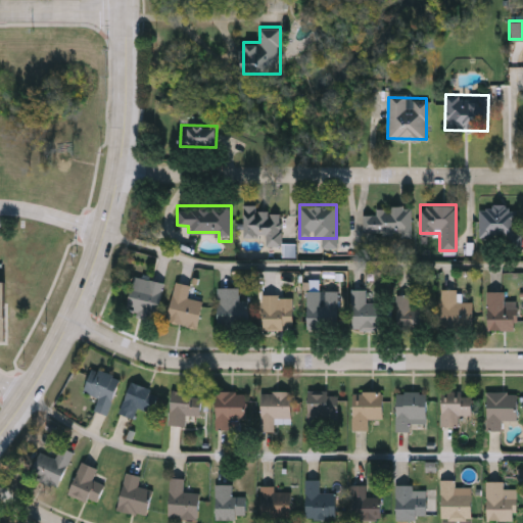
[(373,205),(410,205),(410,235),(362,235),(362,212),(373,212),(373,205)]
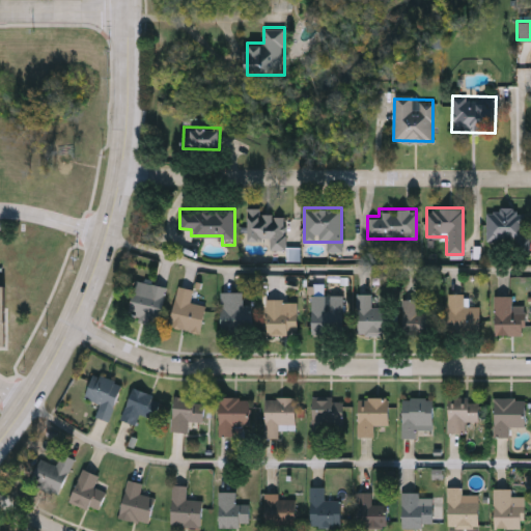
[(485,208),(525,208),(525,252),(511,252),(511,242),(485,241),(485,208)]
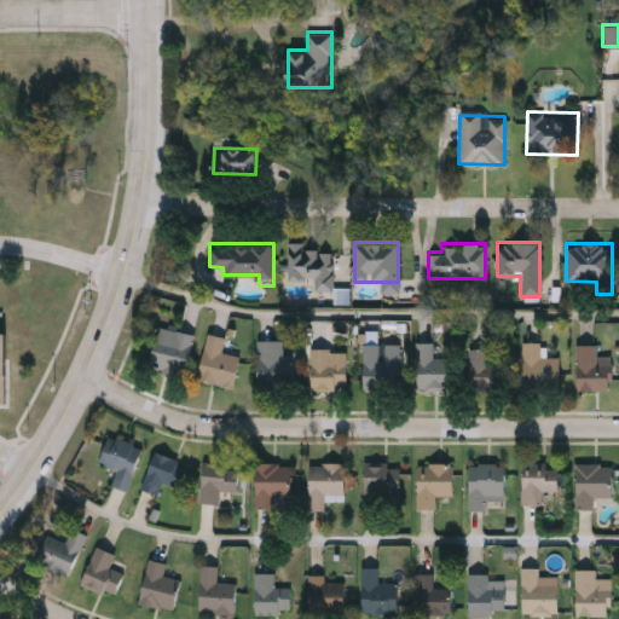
[(331,246),(331,289),(312,289),(312,279),(287,279),(287,246),(331,246)]
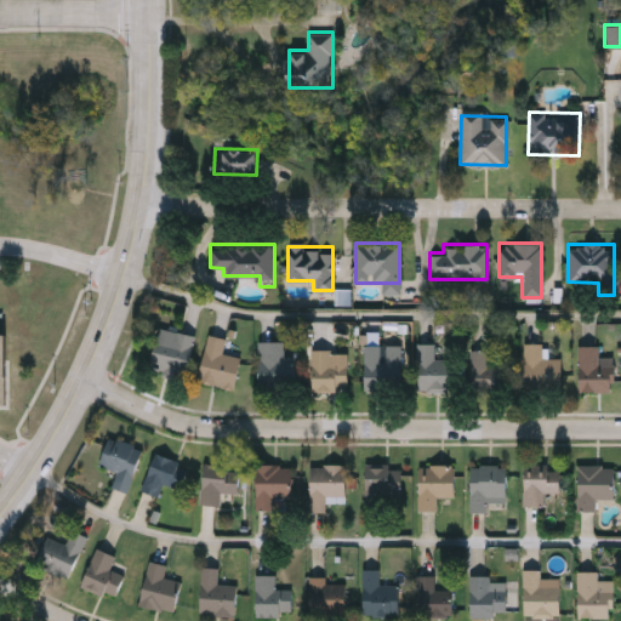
[(194,334),(184,375),(149,368),(159,326),(194,334)]
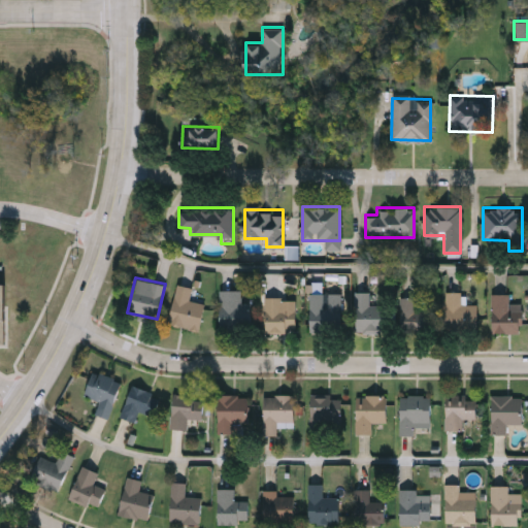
[(168,324),(176,284),(192,287),(189,299),(204,303),(198,330),(168,324)]
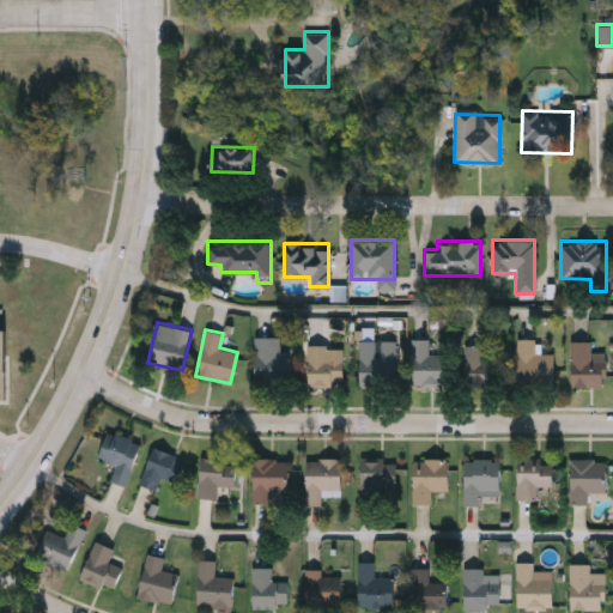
[(291,383),(254,383),(254,335),(279,335),(279,350),(291,350),(291,383)]
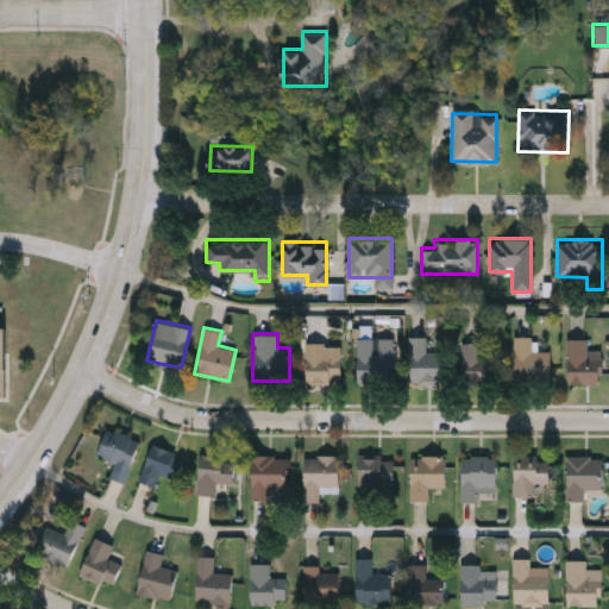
[(445,352),(445,382),(409,382),(409,336),(425,336),(425,352),(445,352)]
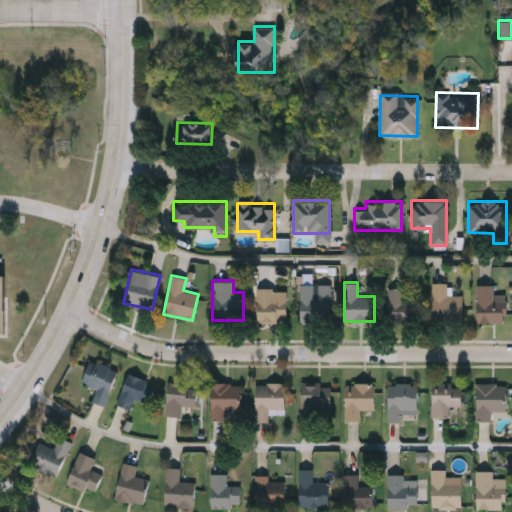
[(462,294),(462,320),(431,320),(431,282),(448,282),(448,294),(462,294)]
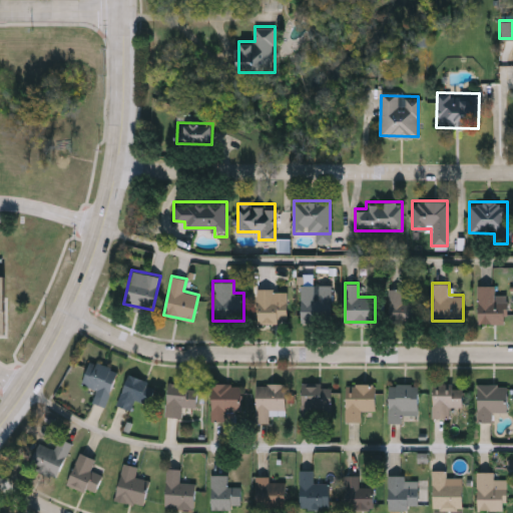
[(330,285),(330,318),(302,318),(302,285),(330,285)]
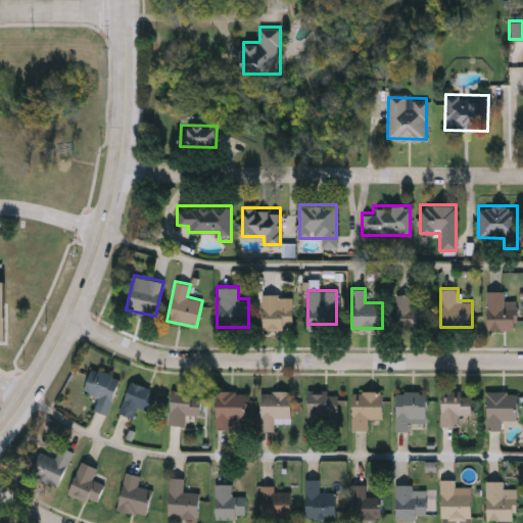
[(504,290),(504,306),(516,306),(516,330),(486,330),(486,290),(504,290)]
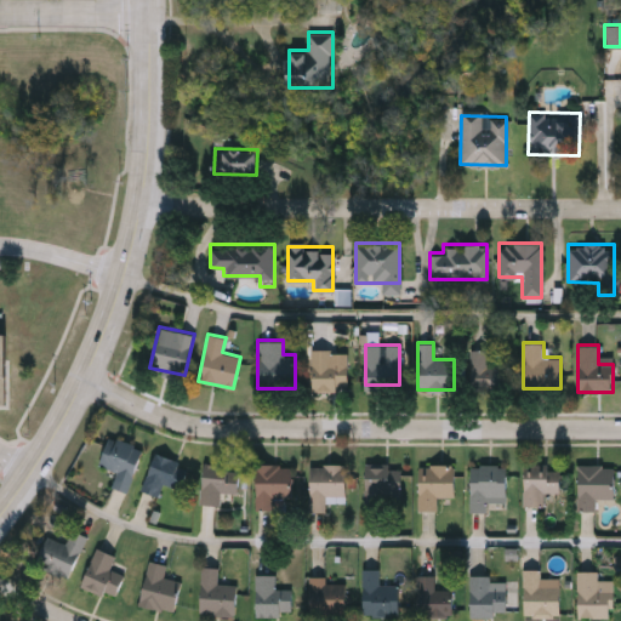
[(471,389),(471,349),(494,349),(494,362),(507,362),(507,389),(471,389)]
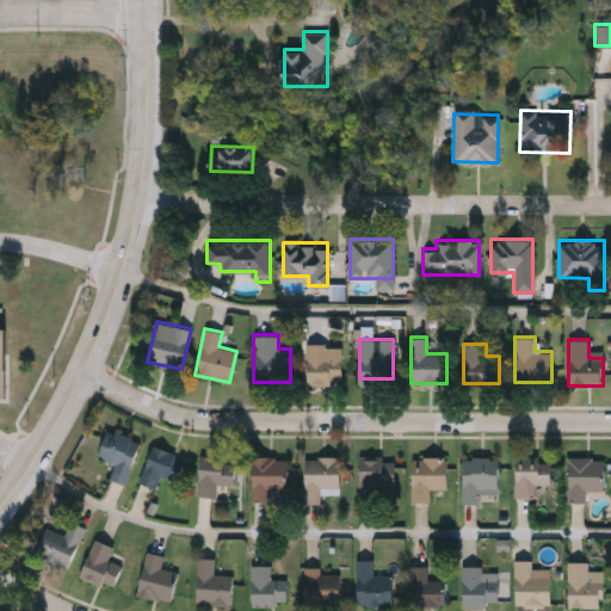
[(306,345),(341,345),(341,383),(306,383),(306,345)]
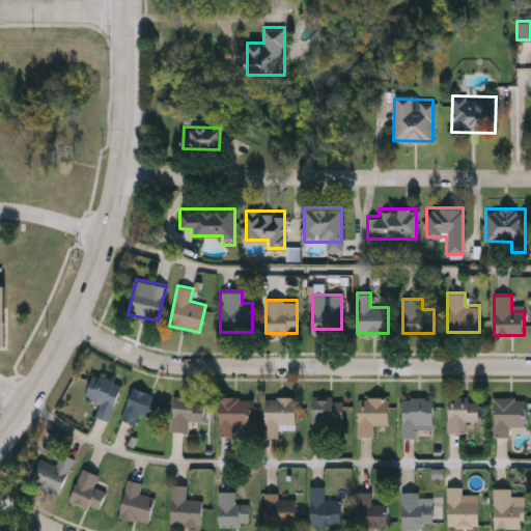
[(119,381),(110,419),(95,416),(99,400),(85,397),(91,373),(119,381)]
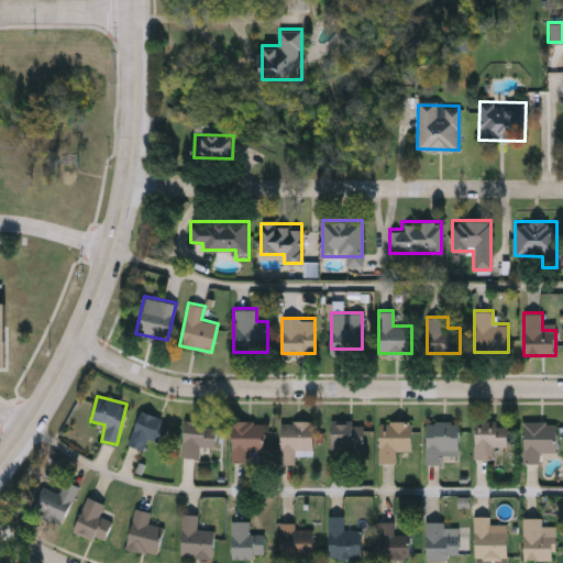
[(128,443),(139,409),(169,420),(162,442),(147,438),(143,449),(128,443)]
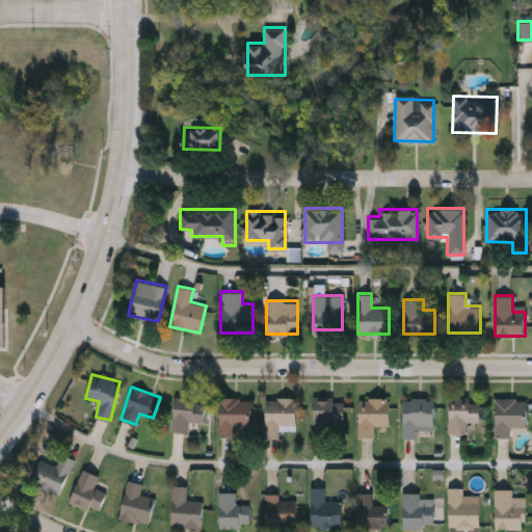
[(171,430),(173,397),(204,398),(203,421),(187,421),(187,431),(171,430)]
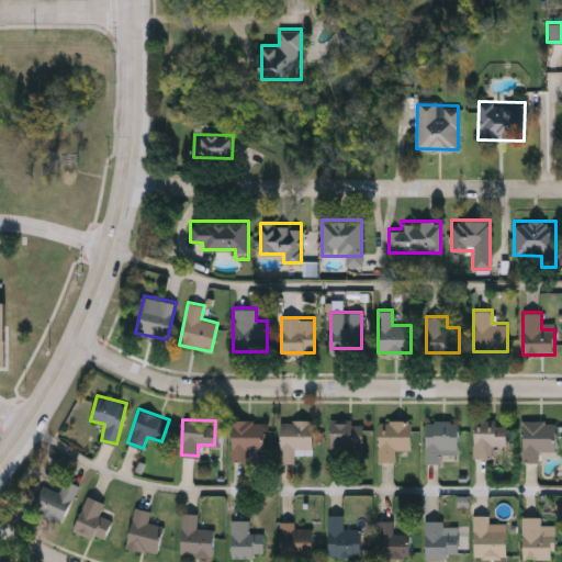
[(294,461),(279,461),(279,419),(311,419),(311,453),(294,453),(294,461)]
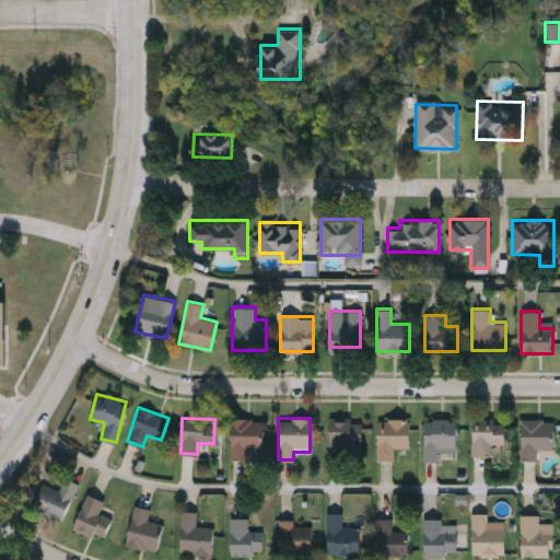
[(552,450),(537,448),(537,459),(521,459),(521,418),(553,419),(552,450)]
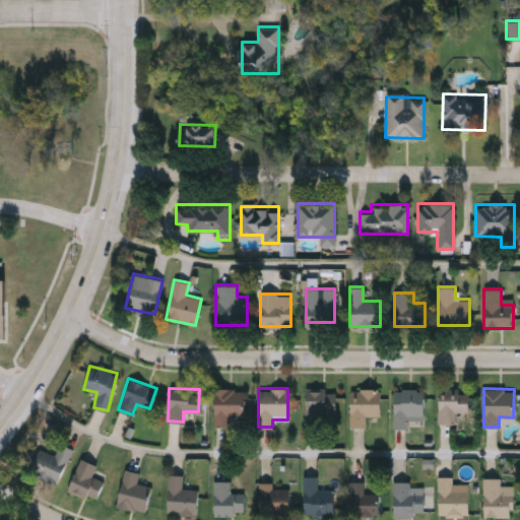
[(244,389),(244,416),(229,416),(229,425),(213,425),(213,389),(244,389)]
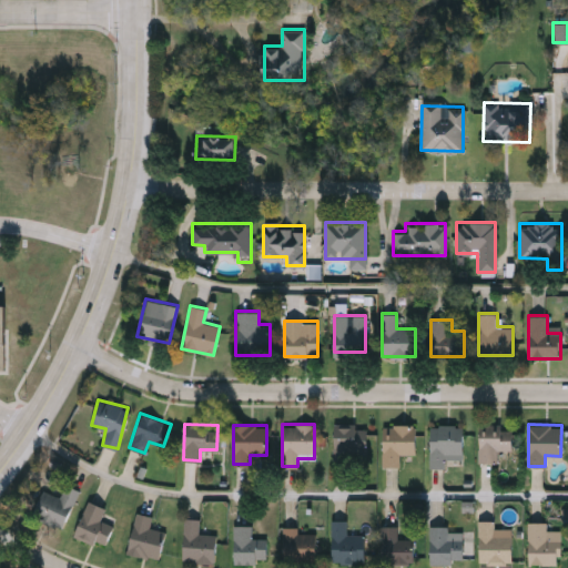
[(383,466),(383,425),(414,425),(414,453),(398,453),(398,466),(383,466)]
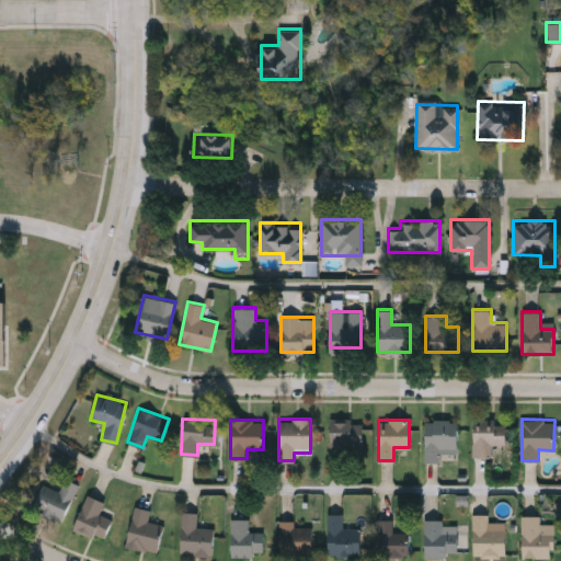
[(439,461),(424,461),(424,420),(457,420),(457,453),(439,453),(439,461)]
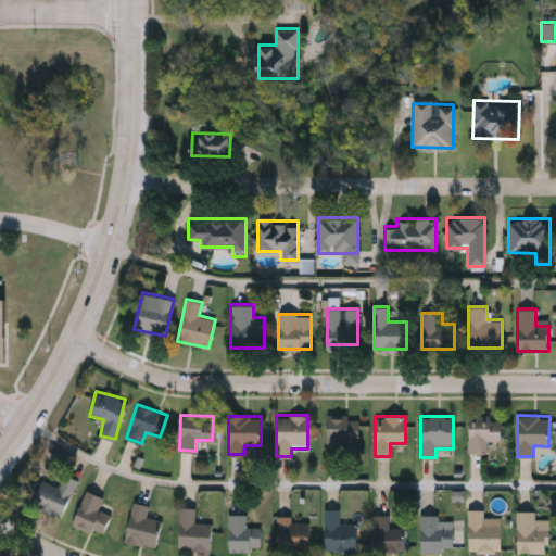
[(469,452),(469,416),(501,416),(501,440),(485,440),(485,452),(469,452)]
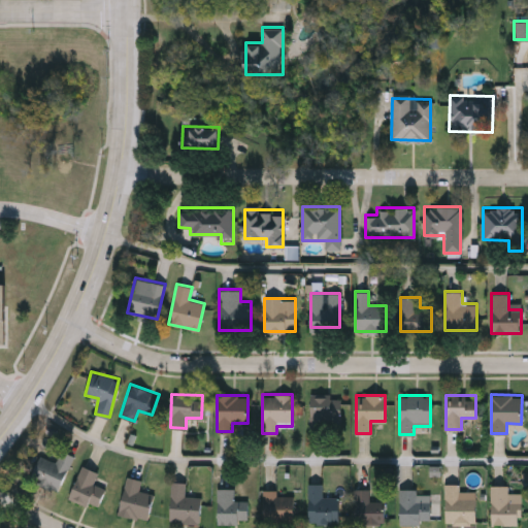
[(310,429),(310,396),(339,396),(339,429),(310,429)]
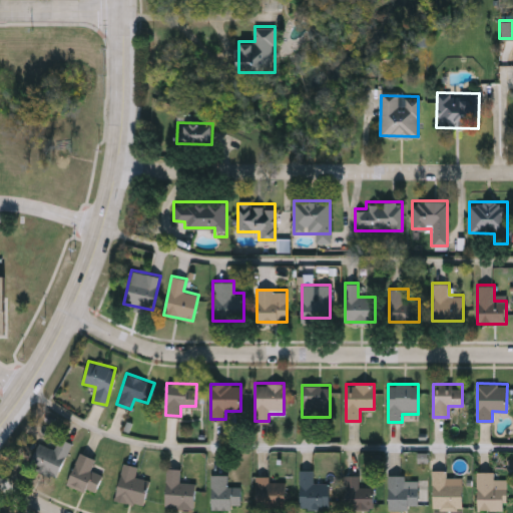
[(69,442),(58,477),(29,467),(37,443),(54,448),(58,438),(69,442)]
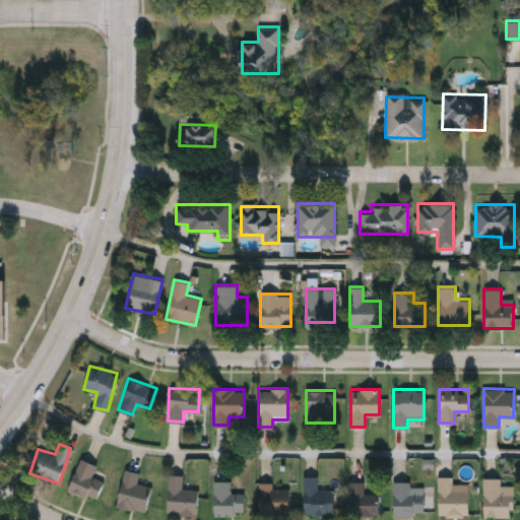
[(98,499),(69,492),(77,458),(95,462),(91,476),(102,479),(98,499)]
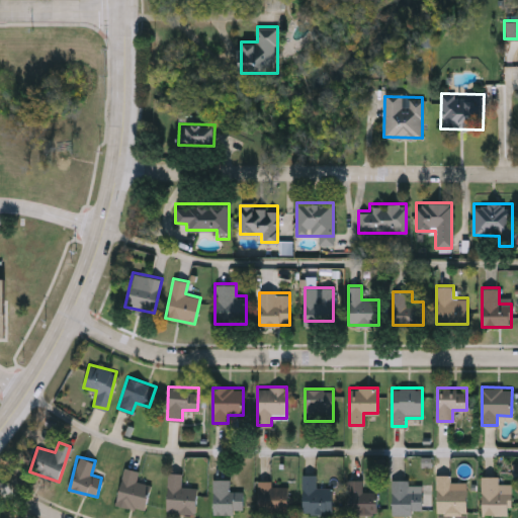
[(148,483),(144,510),(115,506),(122,466),(139,469),(137,481),(148,483)]
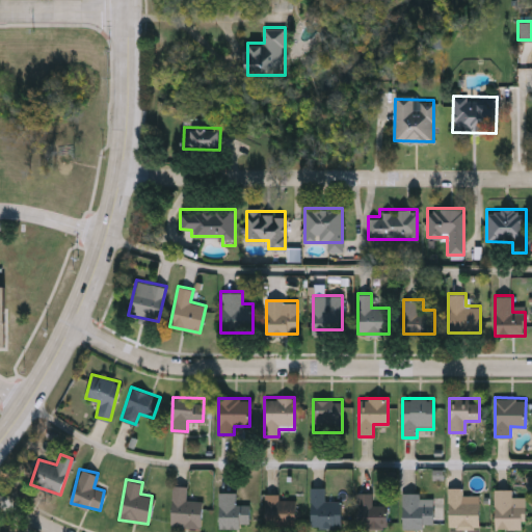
[(170,525),(171,484),(185,484),(185,499),(202,499),(201,525),(170,525)]
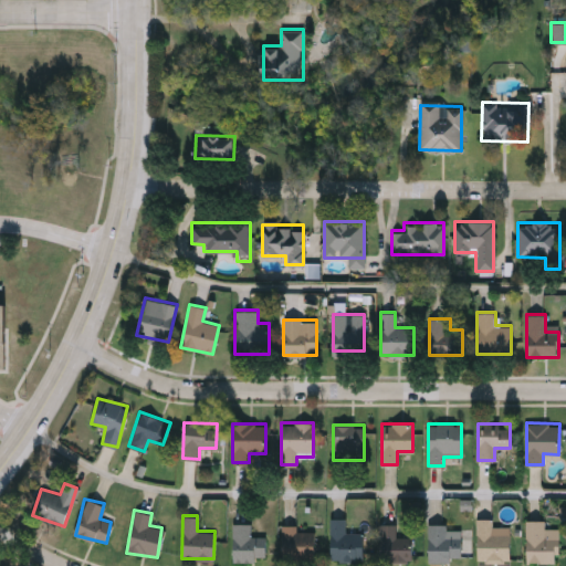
[(363,532),(363,559),(331,559),(331,517),(344,517),(344,532),(363,532)]
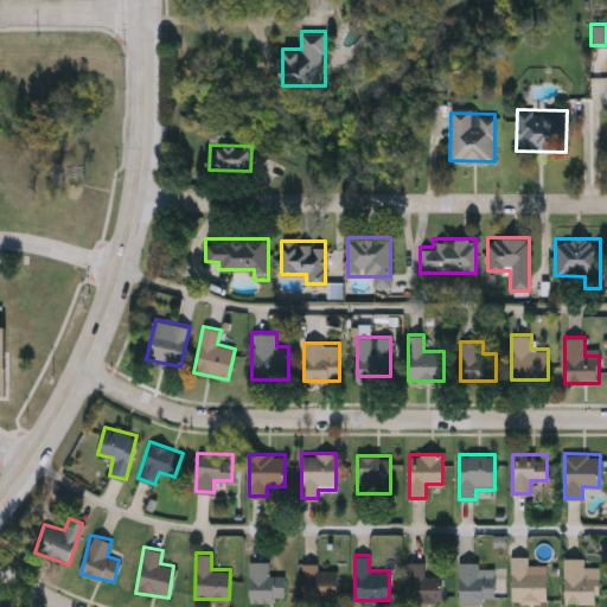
[(511,601),(511,555),(528,555),(528,564),(547,564),(547,601),(511,601)]
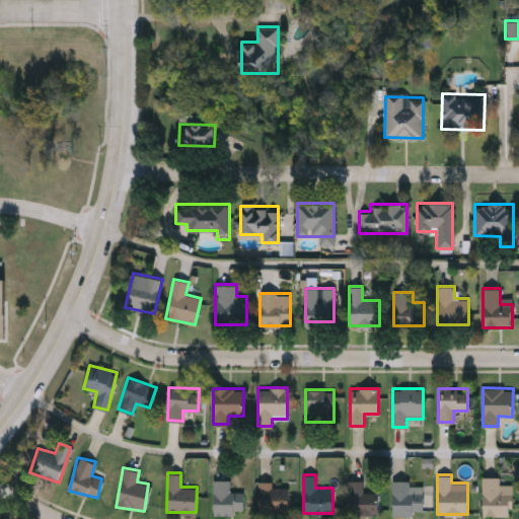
[(500,476),(500,483),(512,483),(512,516),(482,516),(482,476),(500,476)]
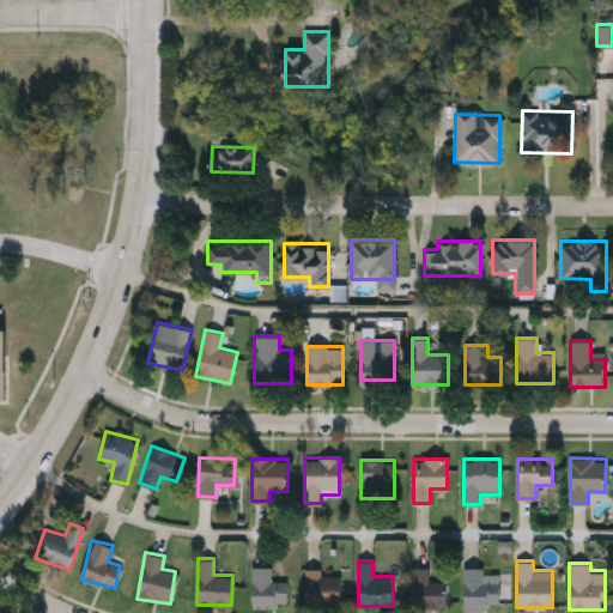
[(250,605),(250,565),(272,565),(272,580),(286,580),(286,605),(250,605)]
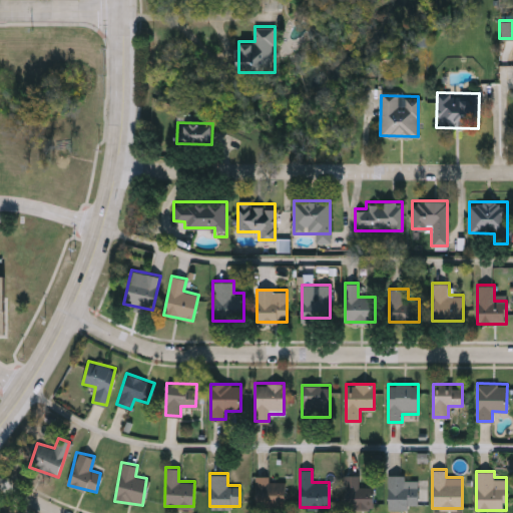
[(254,509),(254,475),(269,475),(269,480),(286,480),(286,509),(254,509)]
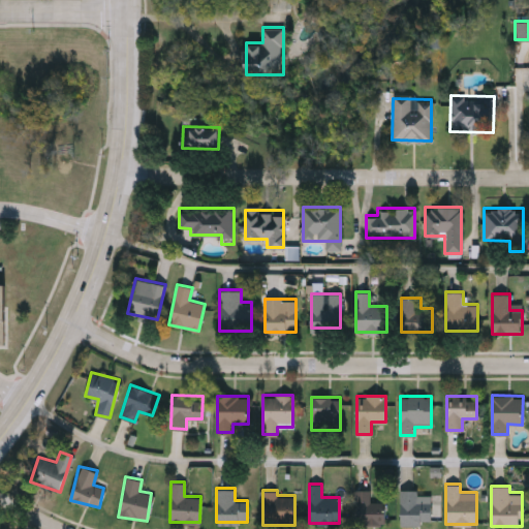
[(353,490),(370,490),(370,501),(385,501),(385,524),(353,524),(353,490)]
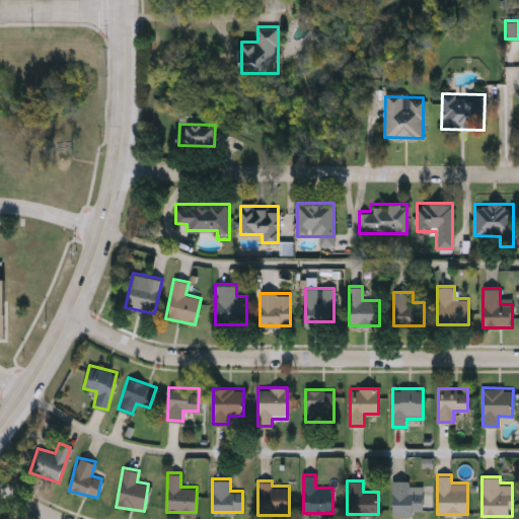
[(392,514),(392,480),(423,482),(423,515),(392,514)]
